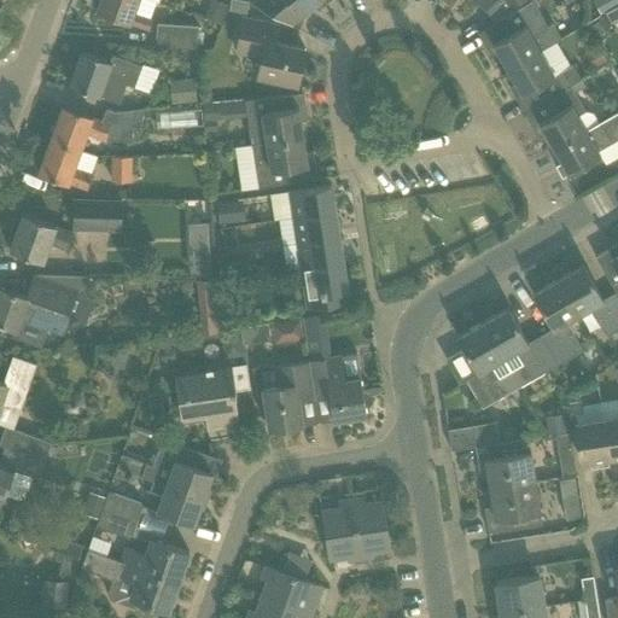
[(138,0),(100,0),(97,11),(149,30),(152,19),(134,12),(138,0)]
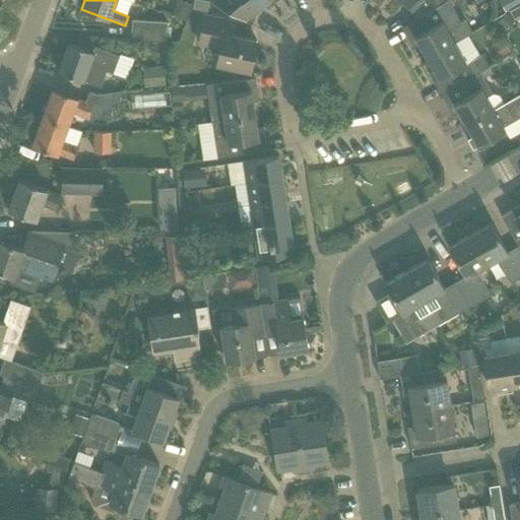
[(194,0),(193,8),(206,11),(208,2),(200,0),(194,0)]
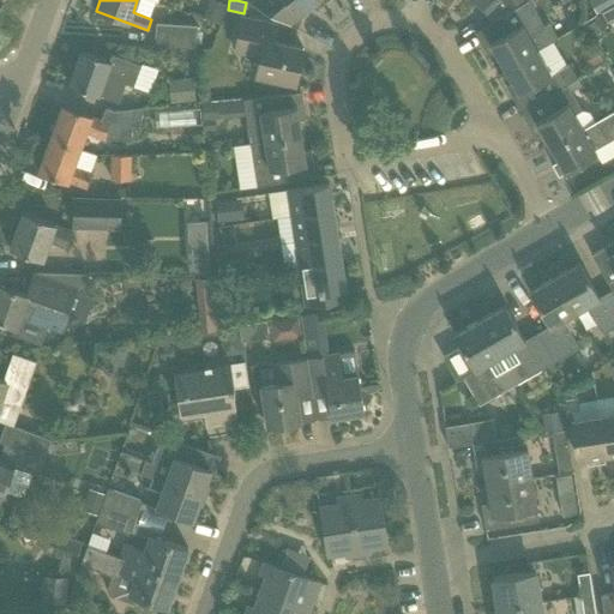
[(301,14),(317,0),(251,0),(250,1),(296,29),(302,17),(301,14)]
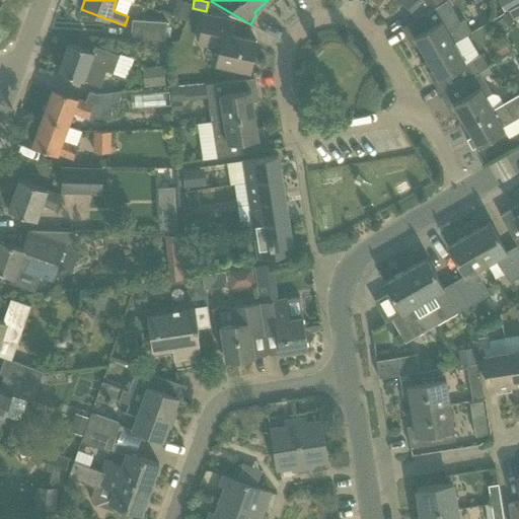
[(400,0),(412,8),(411,10),(418,19),(438,6),(447,0),(446,0),(400,0)]
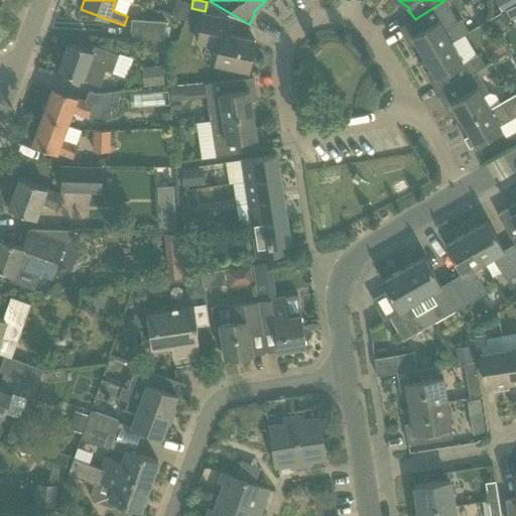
[(417,46),(424,59),(452,42),(469,32),(461,19),(457,21),(444,0),(435,6),(415,19),(399,28),(412,49),(417,46)]
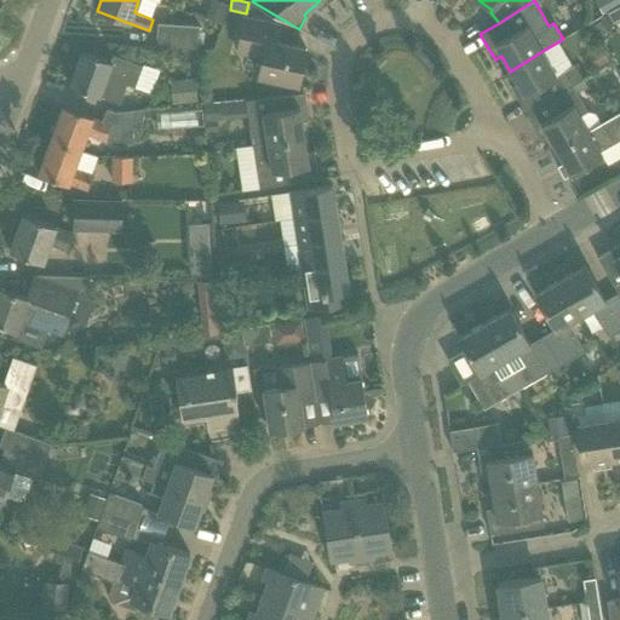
[(613,22),(619,17),(619,1),(607,10),(613,22)]
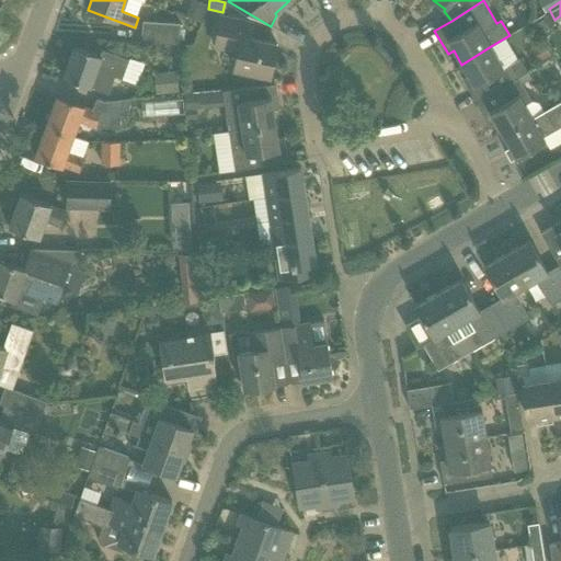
[(201,22),(205,10),(190,4),(185,16),(201,22)]
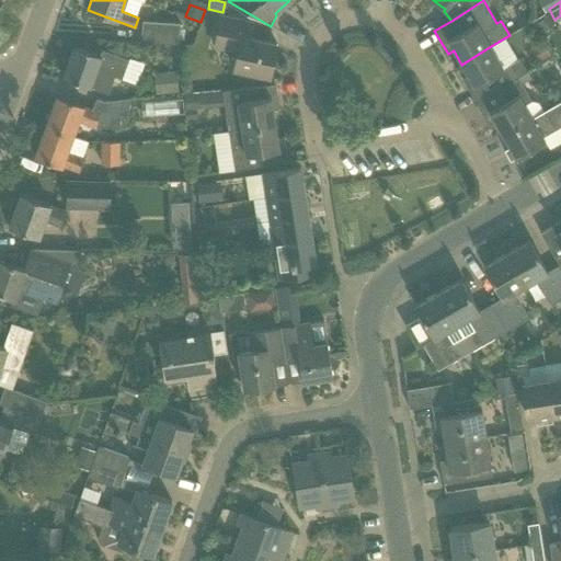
[(545,33),(556,23),(547,14),(537,24),(545,33)]
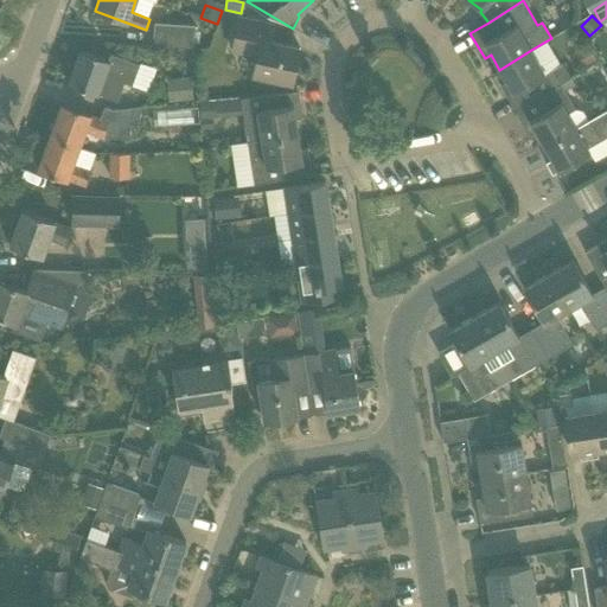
[(253,75),(292,83),(299,48),(270,42),(274,25),(240,17),(232,51),(257,56),(253,75)]
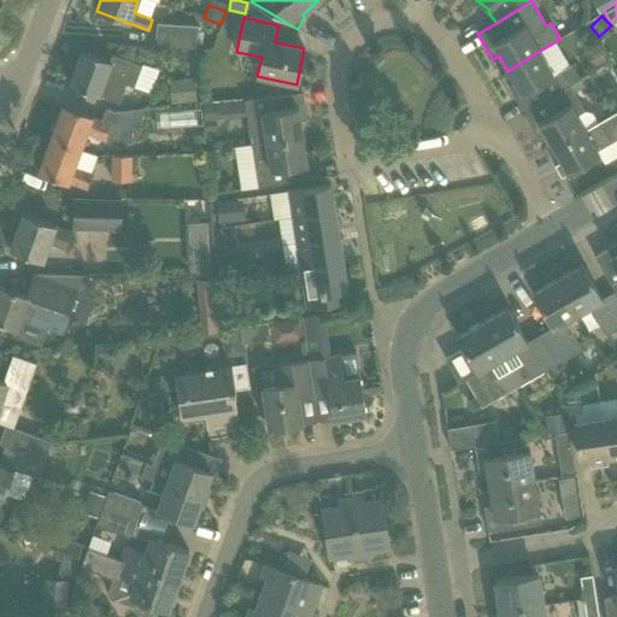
[(197,47),(198,25),(158,23),(157,45),(197,47)]
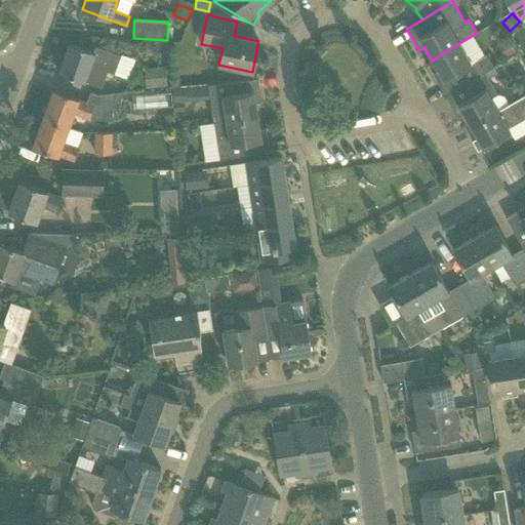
[(515,52),(509,41),(498,46),(505,57),(515,52)]
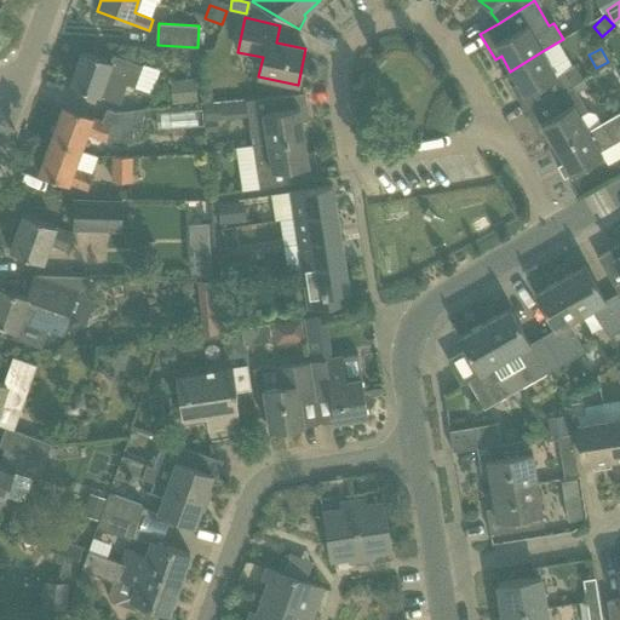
[(114,55),(112,62),(82,51),(70,85),(120,103),(126,84),(135,87),(143,65),(114,55)]
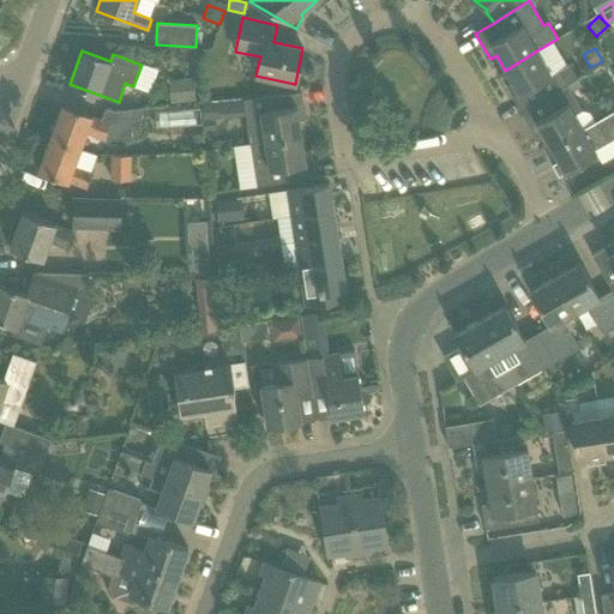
[(551,74),(537,50),(505,71),(512,83),(506,86),(522,113),(547,97),(566,85),(577,79),(569,64),(551,74)]
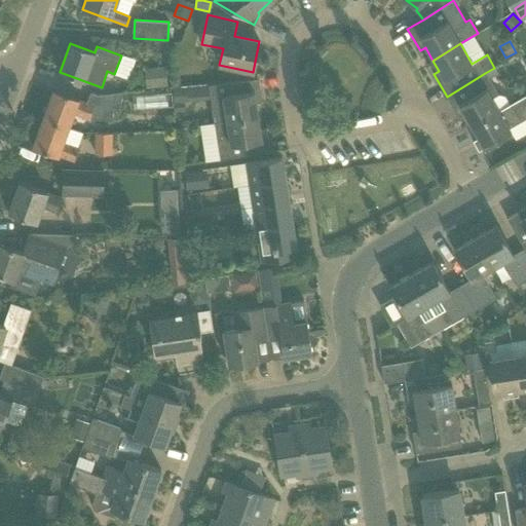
[(165,66),(144,69),(146,88),(167,86),(165,66)]
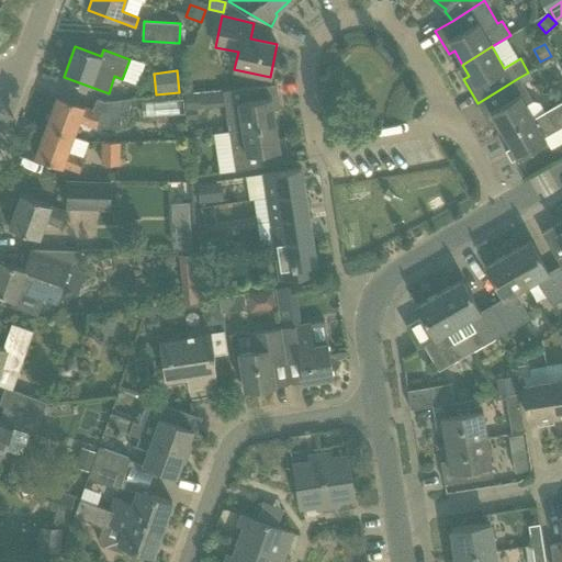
[(531,79),(528,72),(518,78),(523,85),(531,79)]
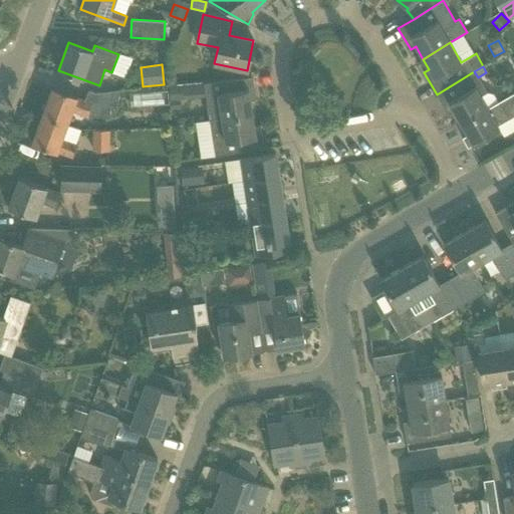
[(454,112),(460,124),(498,101),(493,93),(488,92),(478,77),(474,71),(458,81),(437,94),(449,115),(454,112)]
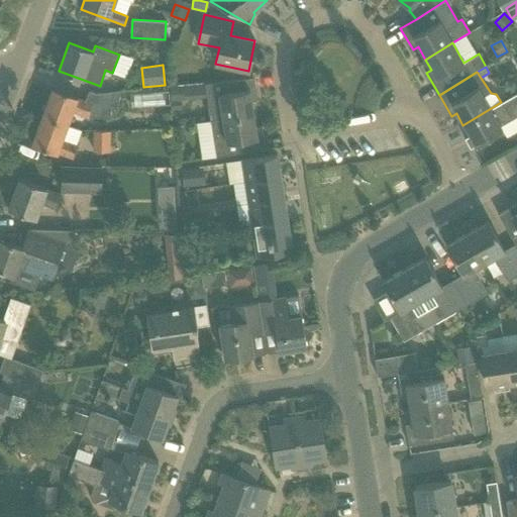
[(205,86),(210,121),(252,114),(251,101),(256,100),(253,79),(205,86)]
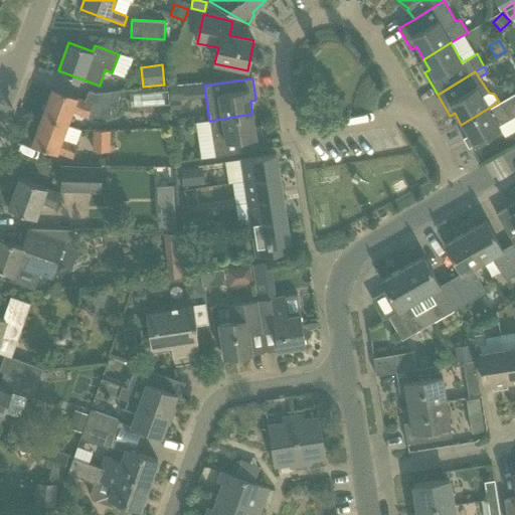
[(168,88),(169,102),(170,110),(179,110),(179,102),(183,101),(182,87),(168,88)]
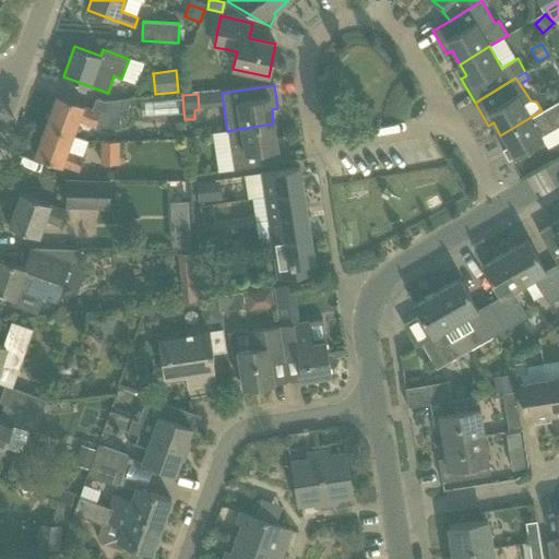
[(84,105),(57,95),(46,126),(73,135),(78,121),(94,128),(95,126),(119,128),(121,115),(127,115),(130,98),(123,98),(104,102),(96,98),(92,109),(83,106),(84,105)]
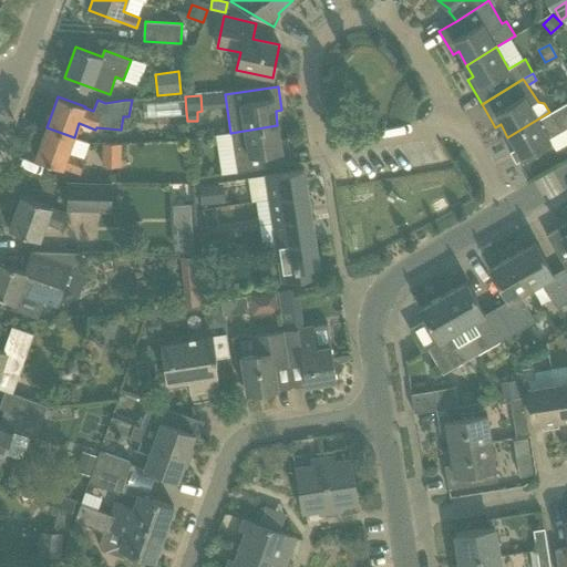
[(185,113),(184,99),(142,101),(142,115),(185,113)]
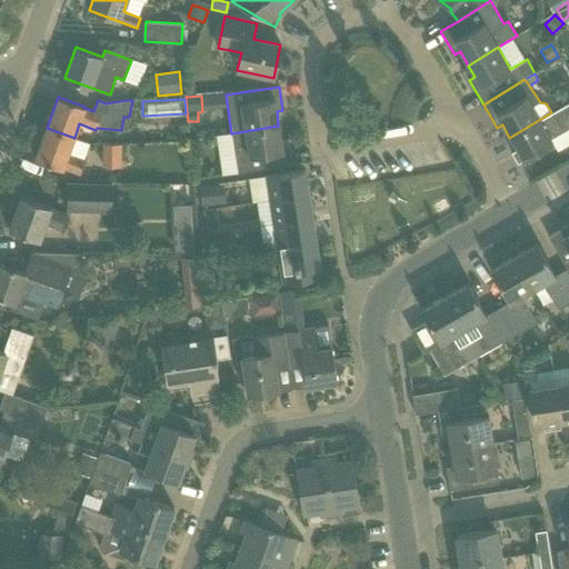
[(551,113),(551,112),(509,138),(517,150),(511,153),(518,165),(553,143),(551,140),(568,128),(568,101),(568,102),(551,113)]
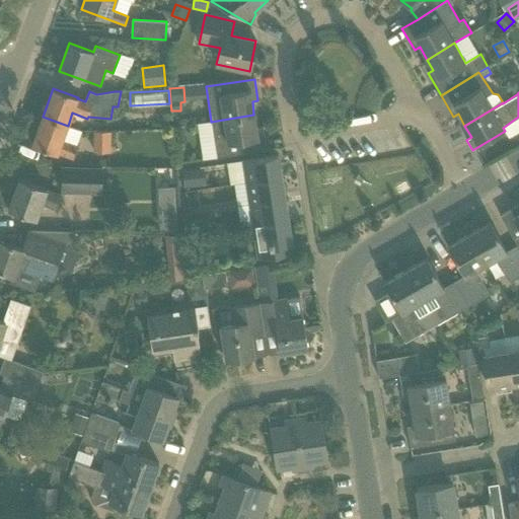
[(256,128),(253,115),(211,122),(217,158),(266,149),(263,127),(256,128)]
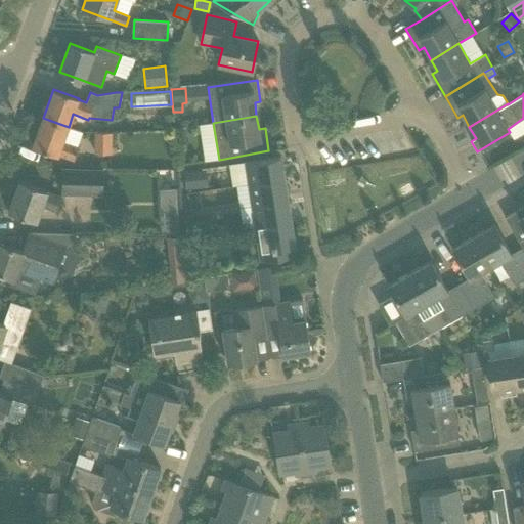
[(69,127),(43,118),(32,146),(59,157),(59,156),(73,161),(78,146),(62,141),(69,127)]
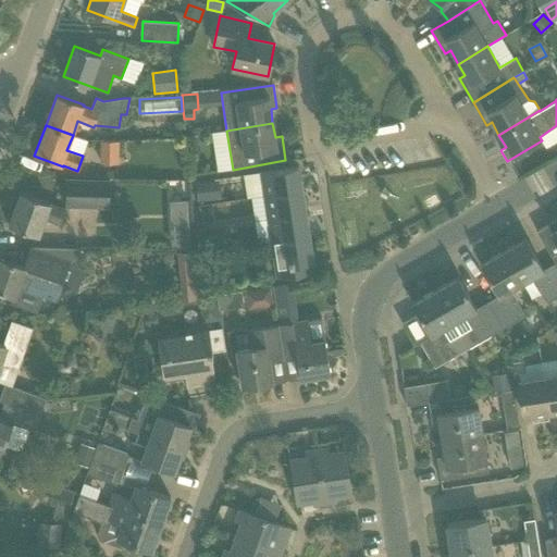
[(119,163),(119,141),(100,141),(100,162),(119,163)]
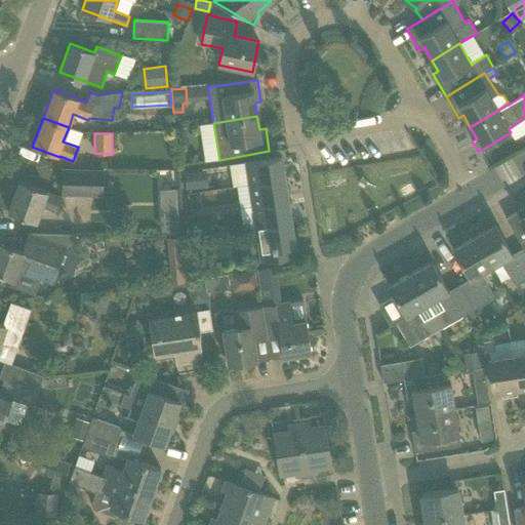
[(284,179),(281,157),(246,162),(249,185),(284,179)]
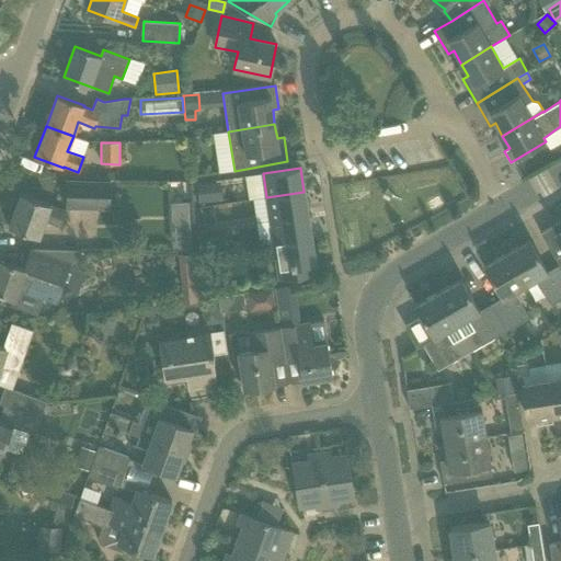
[(110,208),(111,181),(67,180),(66,207),(110,208)]
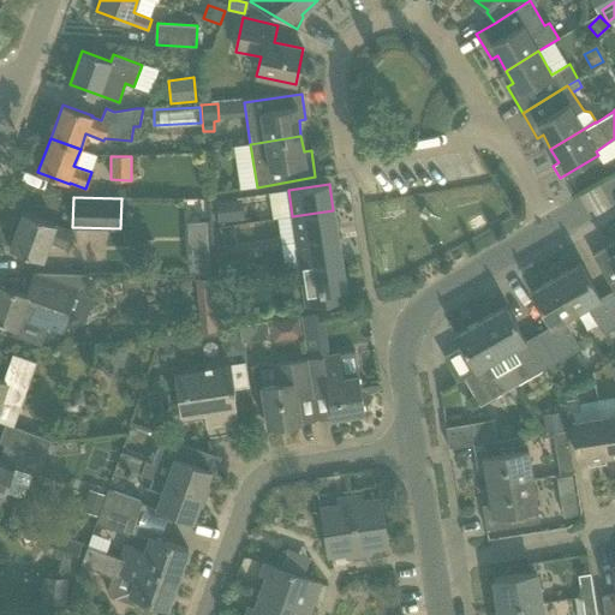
[(236,220),(234,201),(216,202),(219,222),(236,220)]
